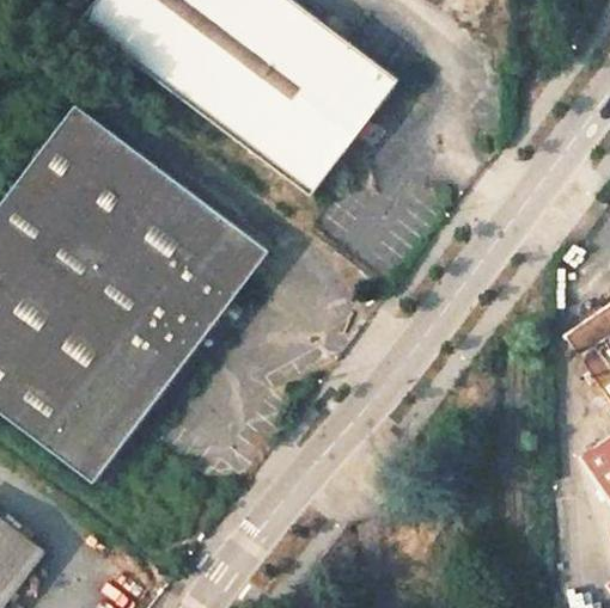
[(95,0),(79,22),(309,198),(398,80),(293,0),(95,0)]
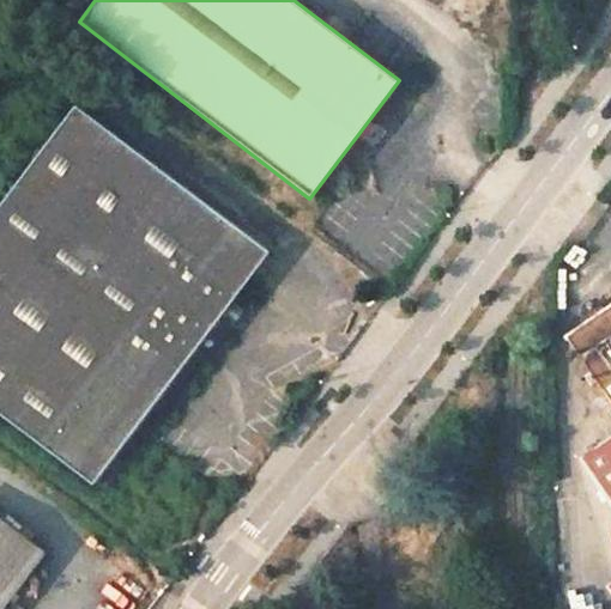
[(0,408),(95,482),(244,284),(215,261),(239,229),(79,103),(0,208),(0,408)]
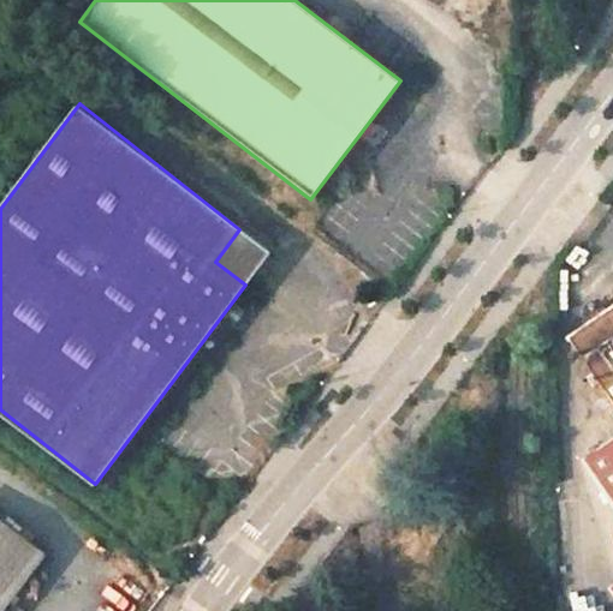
[(245,285),(269,253),(239,229),(215,262),(245,285)]
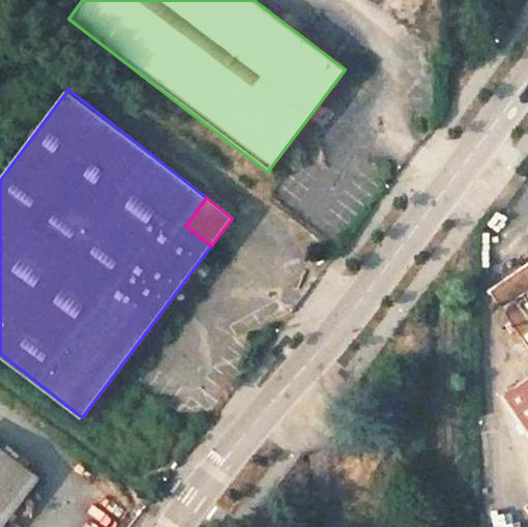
[(527,275),(492,300),(525,350),(527,348),(527,275)]
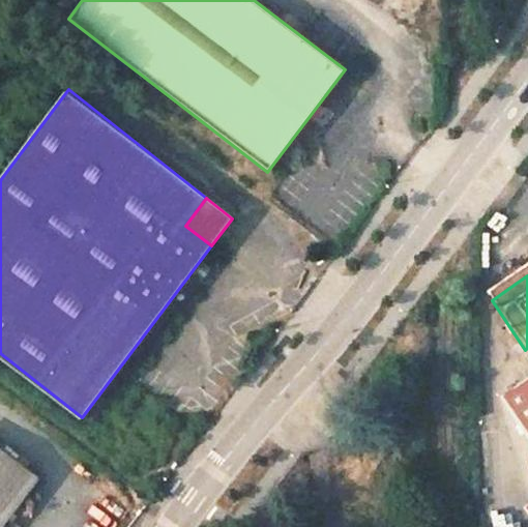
[(527,396),(510,408),(527,435),(527,396)]
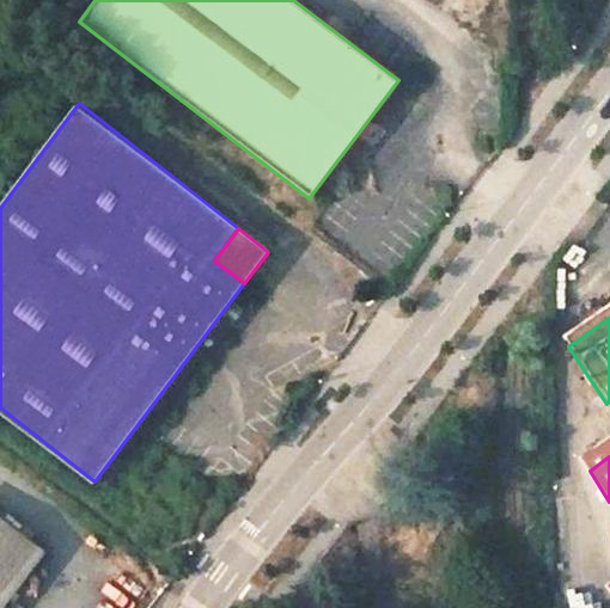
[(0,602),(29,566),(0,544),(0,602)]
